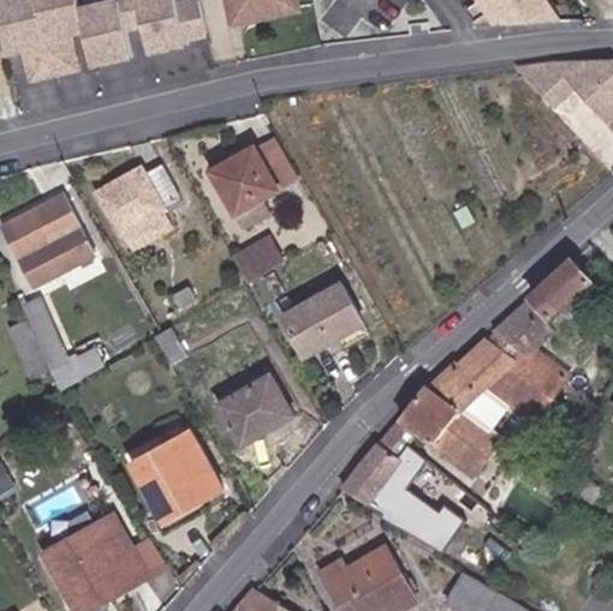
[(16,34),(19,48),(27,78),(48,75),(30,0),(0,0),(0,37),(16,34)]
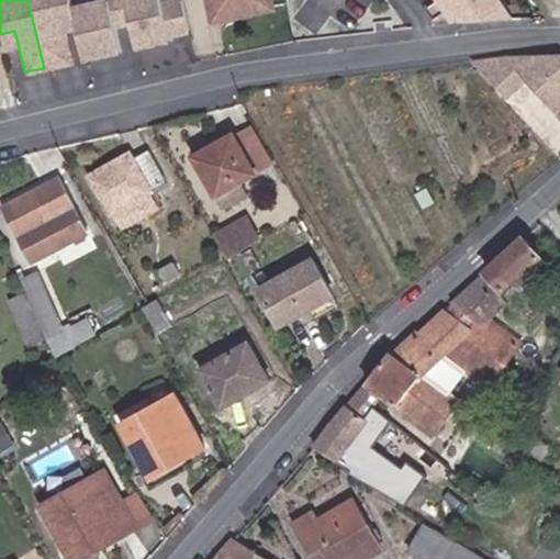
[(56,20),(69,17),(68,12),(66,0),(28,0),(44,68),(66,63),(58,31),(56,20)]
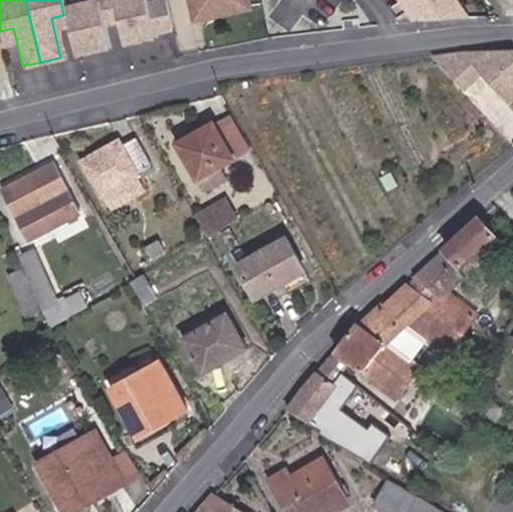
[(101,23),(116,19),(112,3),(111,0),(62,11),(63,15),(65,25),(69,43),(81,40),(84,50),(107,45),(101,23)]
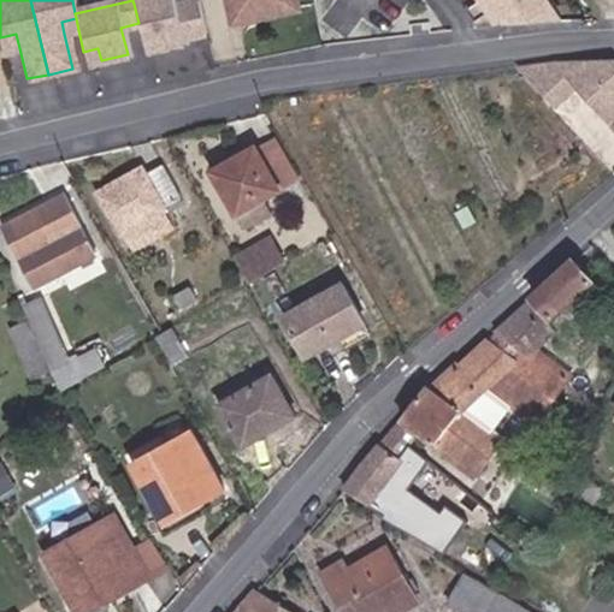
[(149,0),(134,4),(139,23),(142,40),(155,36),(158,49),(182,43),(181,39),(202,34),(194,0),(149,0)]
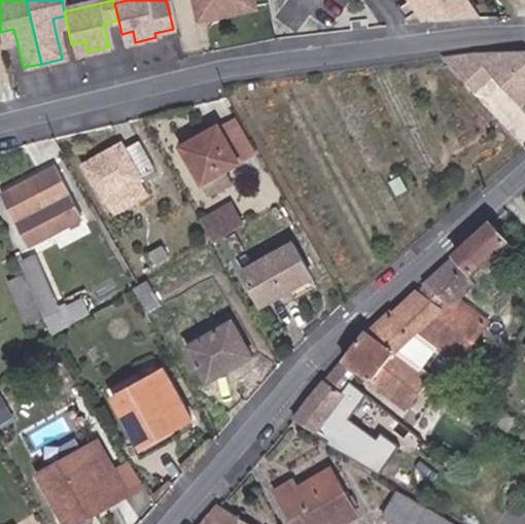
[(244,7),(231,0),(188,0),(189,6),(219,0),(224,0),(226,10),(244,7)]
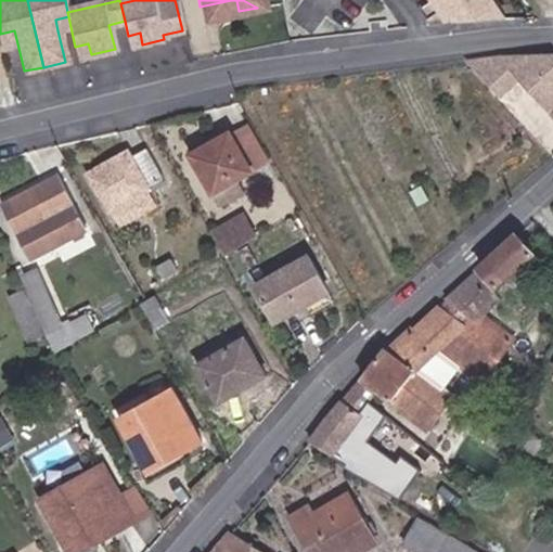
[(231,0),(200,7),(203,18),(239,11),(236,0),(231,0)]
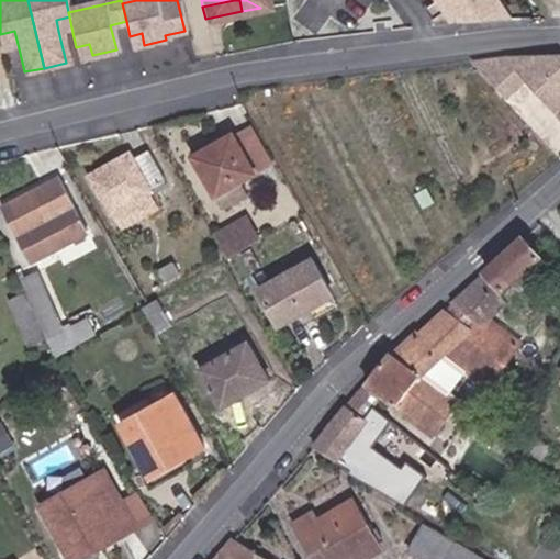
[(443,0),(429,9),(437,21),(450,11),(459,24),(512,20),(499,0),(443,0)]
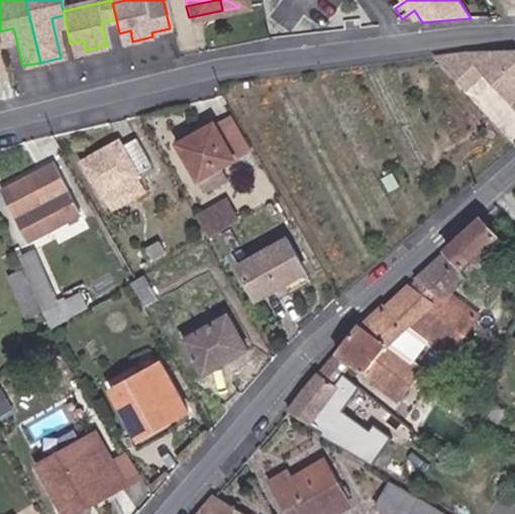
[(66,25),(64,15),(52,18),(54,28),(66,25)]
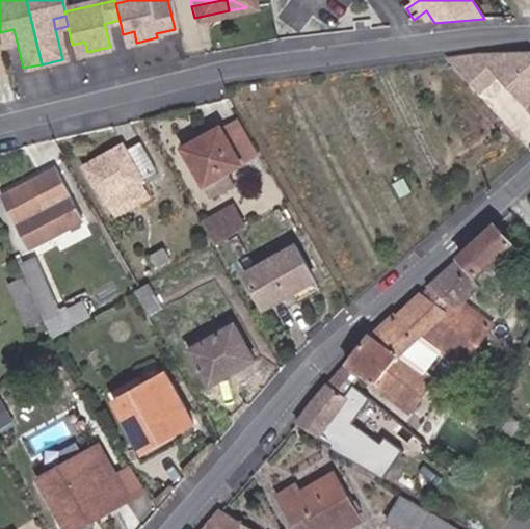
[(14,29),(0,32),(0,41),(1,45),(17,42),(14,29)]
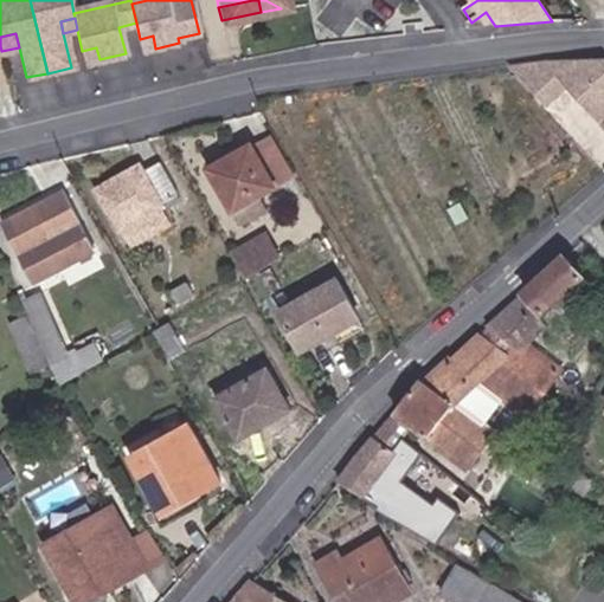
[(142,51),(155,49),(153,36),(140,39),(142,51)]
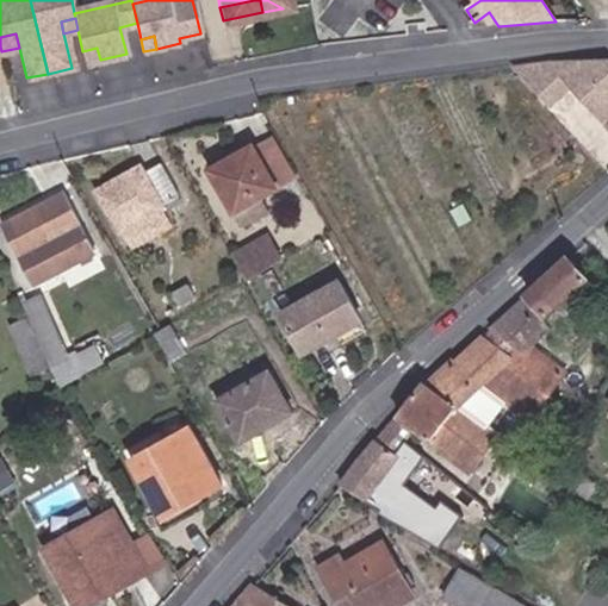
[(86,63),(100,60),(97,48),(82,51),(86,63)]
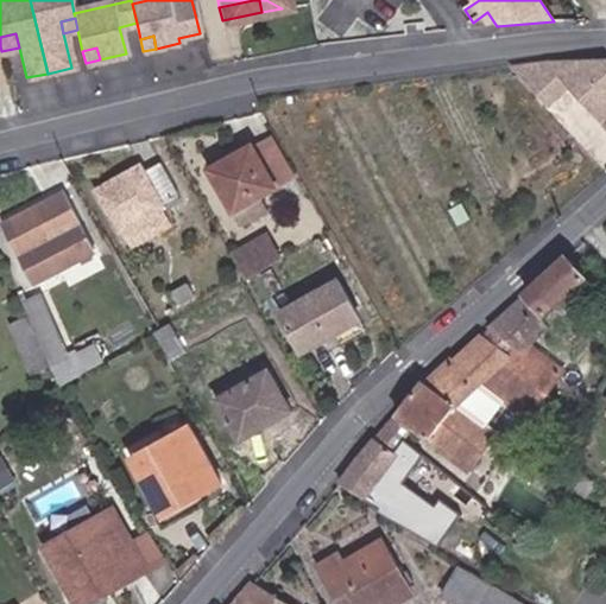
[(605,59),(603,56),(509,62),(544,101),(566,82),(605,125),(605,59)]
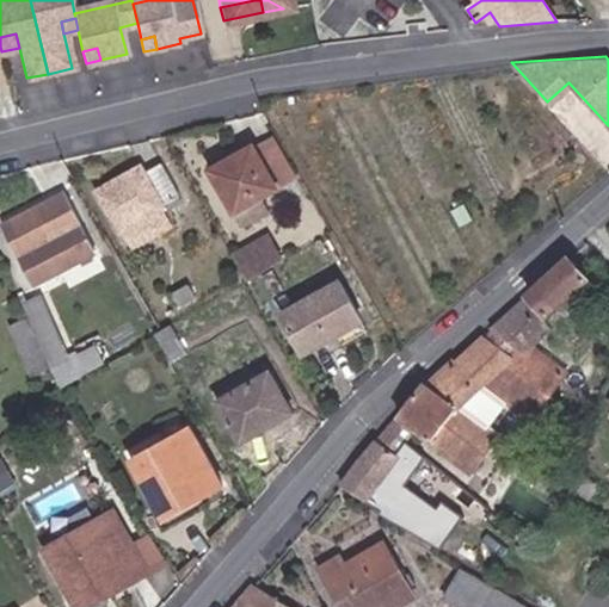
[(296,173),(270,131),(251,142),(276,184),(296,173)]
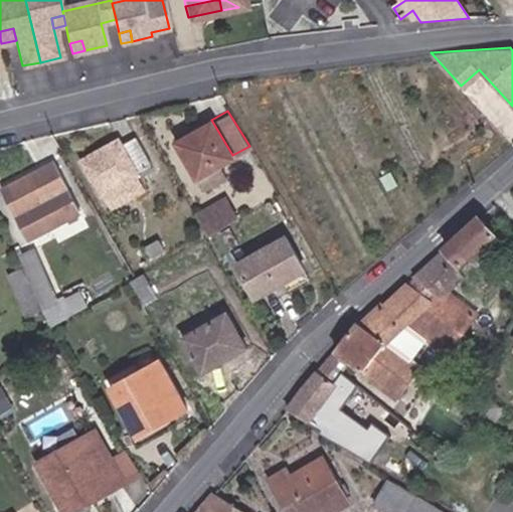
[(232,155),(211,120),(179,137),(206,185),(226,174),(219,162),(232,155)]
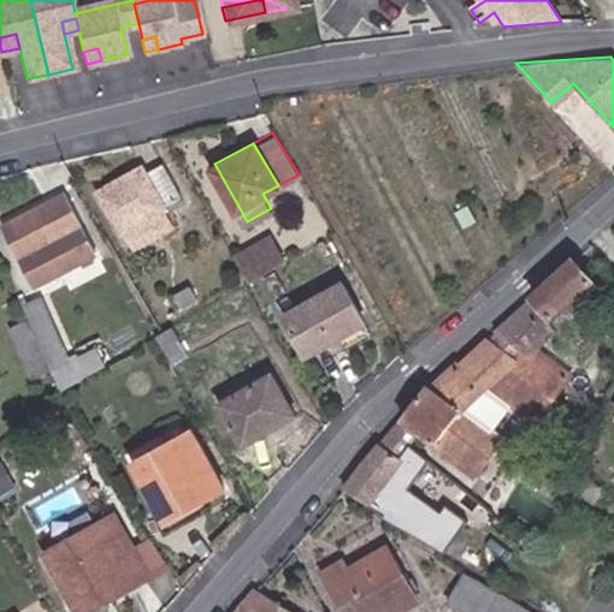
[(94,186),(118,230),(161,206),(160,202),(177,194),(159,162),(142,171),(137,162),(94,186)]
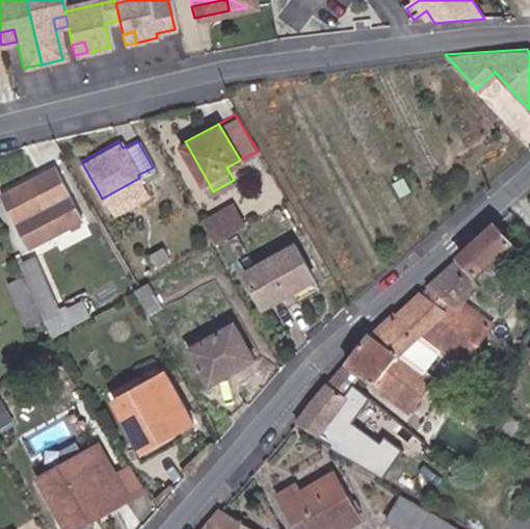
[(55,168),(3,196),(20,226),(53,207),(59,218),(78,209),(55,168)]
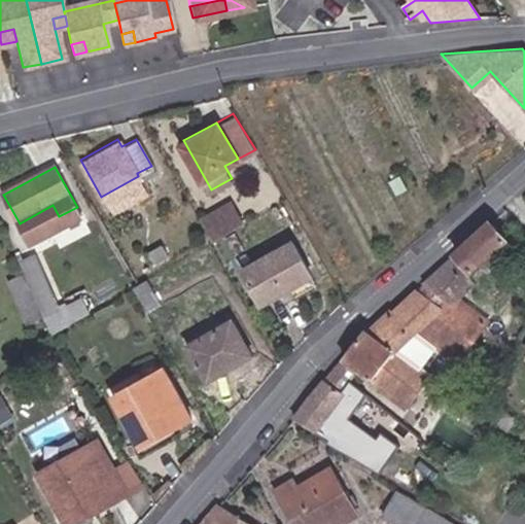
[(146,189),(138,176),(101,197),(108,210),(146,189)]
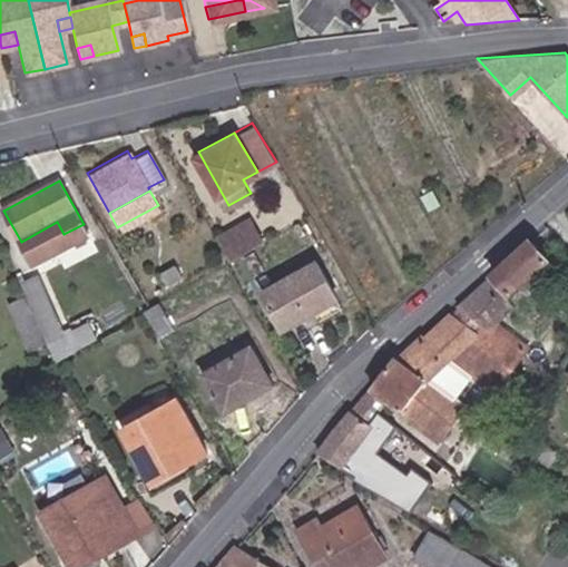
[(245,222),(213,238),(225,260),(257,242),(245,222)]
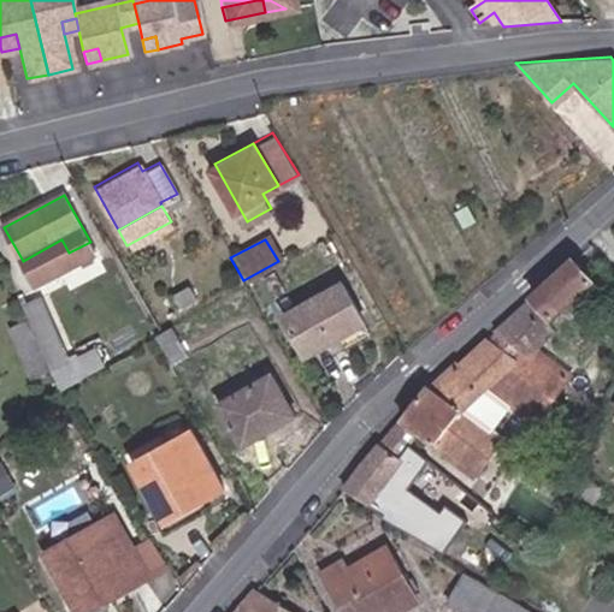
[(517,307),(494,328),(497,331),(518,344),(533,356),(539,351),(533,345),(550,330),(544,322),(594,275),(574,256),(524,302),(517,307)]
